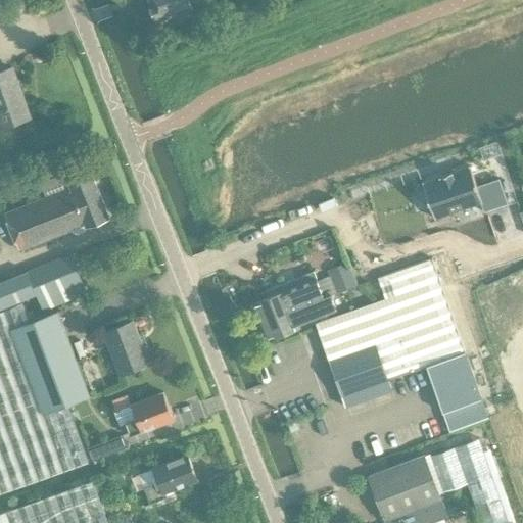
[(157,19),(192,7),(189,0),(150,0),(152,5),(150,8),(153,14),(156,16),(157,19)]
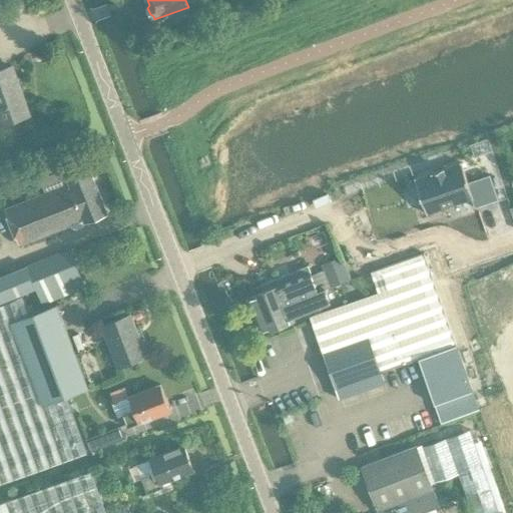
[(12,66),(0,69),(0,123),(1,125),(29,115),(12,66)]
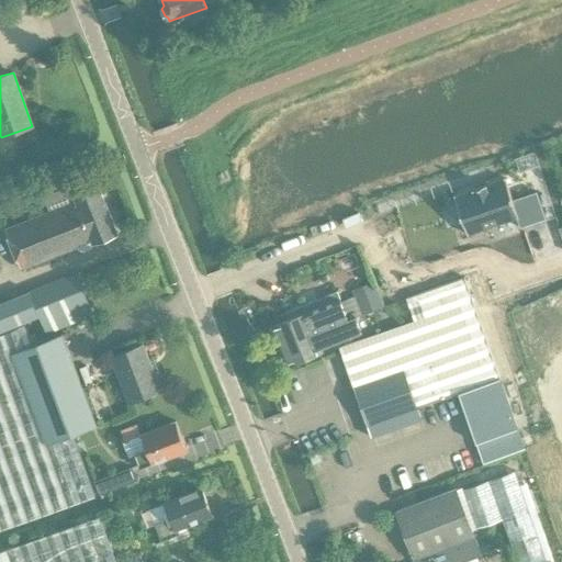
[(77,192),(70,175),(41,187),(51,212),(6,229),(21,268),(76,246),(82,250),(91,247),(92,243),(117,233),(98,184),(77,192)]
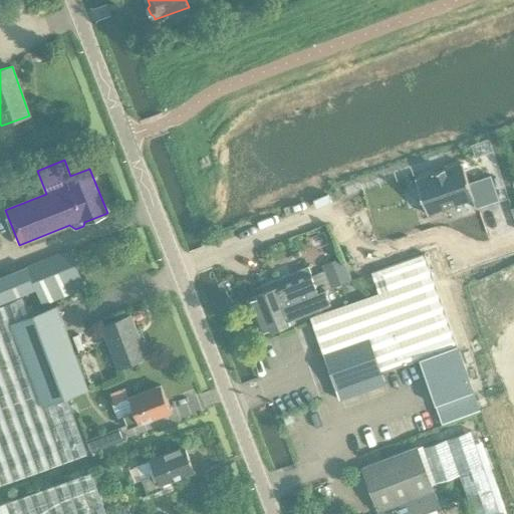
[(417,178),(415,179),(428,214),(429,214),(429,213),(472,198),(473,200),(476,208),(500,200),(491,175),(469,183),(462,163),(461,163),(461,164),(445,169),(445,168),(432,173),(432,174),(417,179),(417,178)]
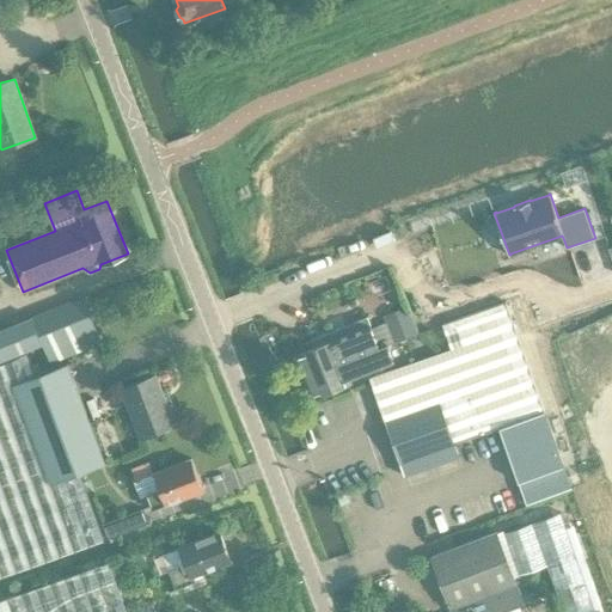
[(444,245),(420,255),(427,277),(435,285),(456,277),(444,245)]
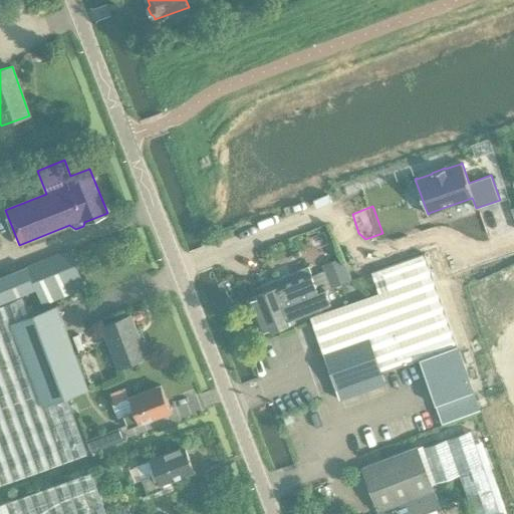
[(69,249),(27,265),(0,276),(0,302),(36,288),(42,304),(85,287),(69,249)]
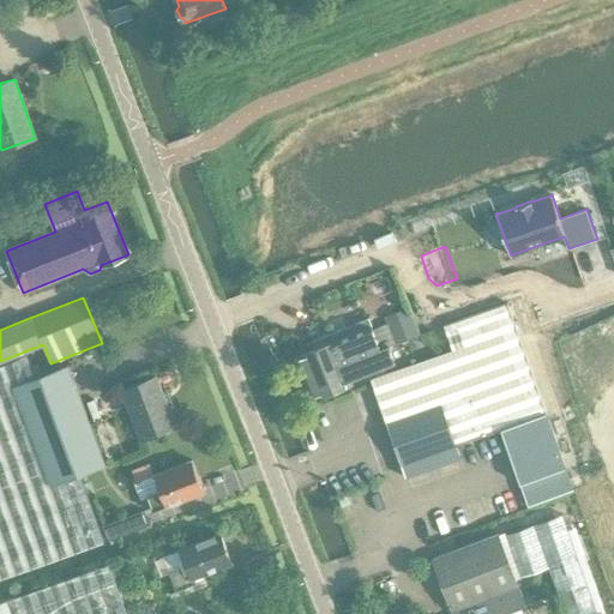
[(453,349),(372,378),(387,422),(386,422),(386,423),(440,403),(456,443),(456,444),(501,428),(547,413),(546,409),(507,302),(452,323),(444,325),(453,349)]
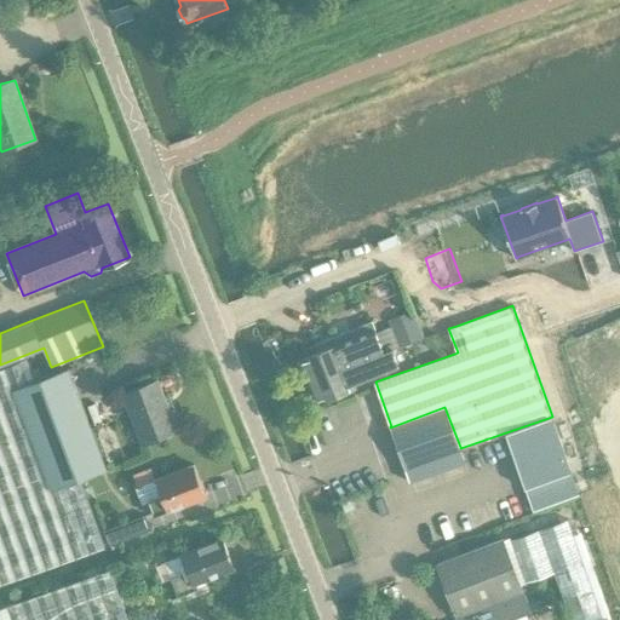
[(400,315),(389,320),(394,334),(397,344),(399,346),(409,343),(424,337),(413,310),(400,315)]
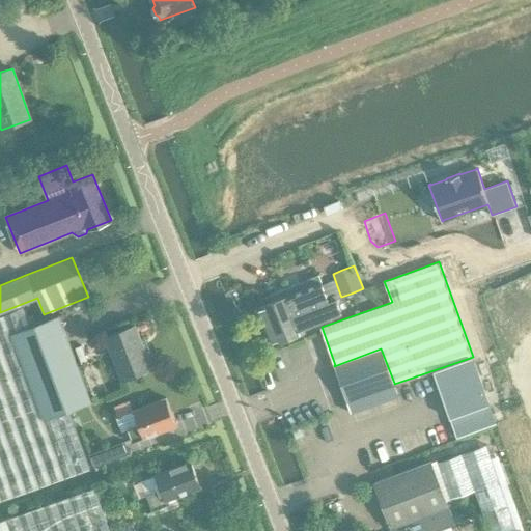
[(273,301),(259,307),(267,325),(330,300),(325,288),(319,275),(270,295),(273,301)]
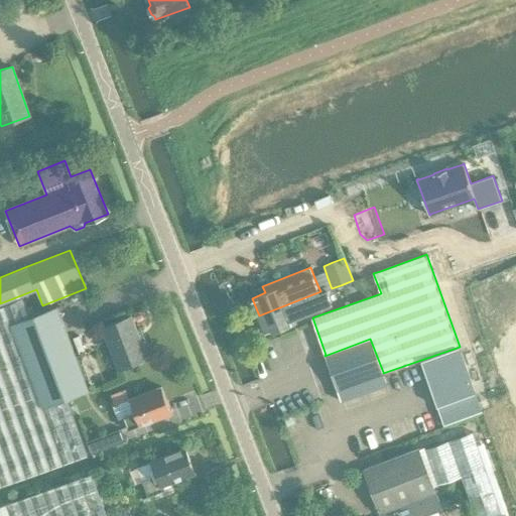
[(320,291),(259,315),(266,334),(297,321),(296,319),(333,305),(327,289),(320,291)]
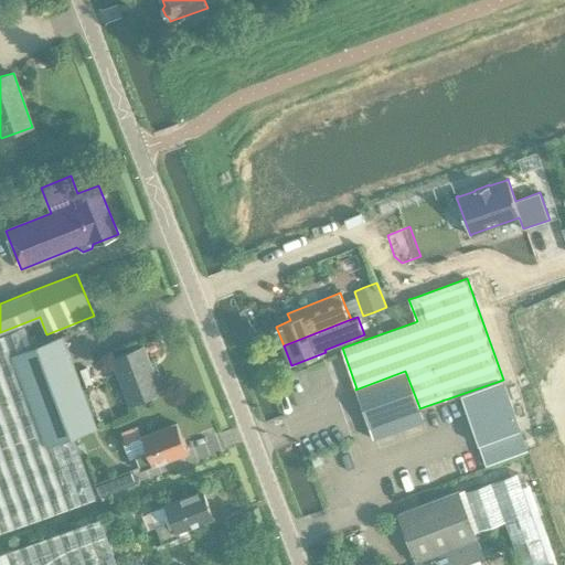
[(4,334),(0,336),(0,533),(30,523),(96,499),(74,437),(97,427),(62,336),(32,347),(24,327),(4,334)]
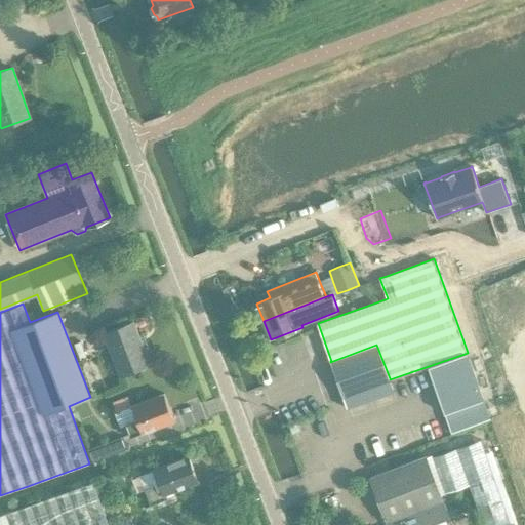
[(105,332),(121,375),(150,364),(148,360),(151,358),(148,349),(144,349),(133,321),(105,332)]
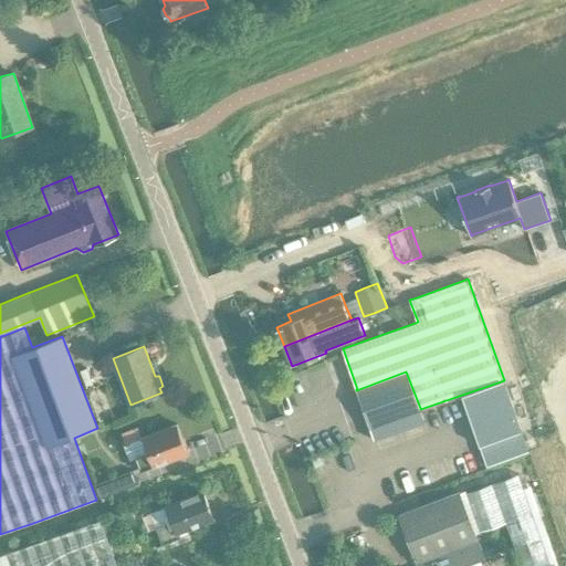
[(406,371),(356,390),(363,408),(370,427),(419,408),(406,371)]
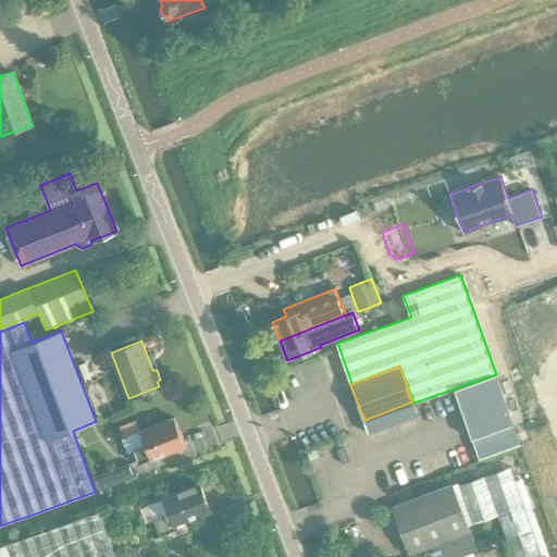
[(496,374),(455,388),(480,458),(520,444),(496,374)]
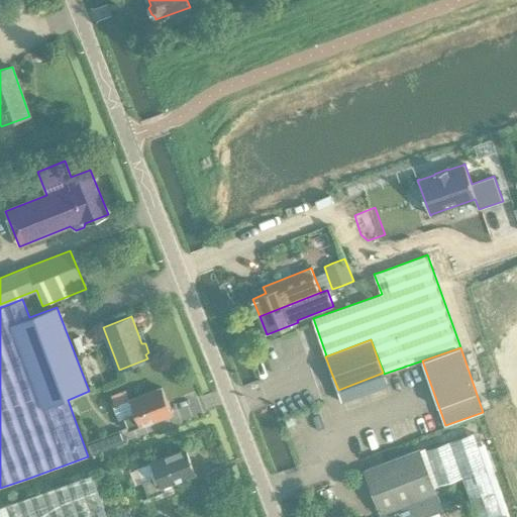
[(115,406),(113,407),(118,420),(124,418),(128,430),(139,426),(173,413),(163,388),(130,400),(115,406)]
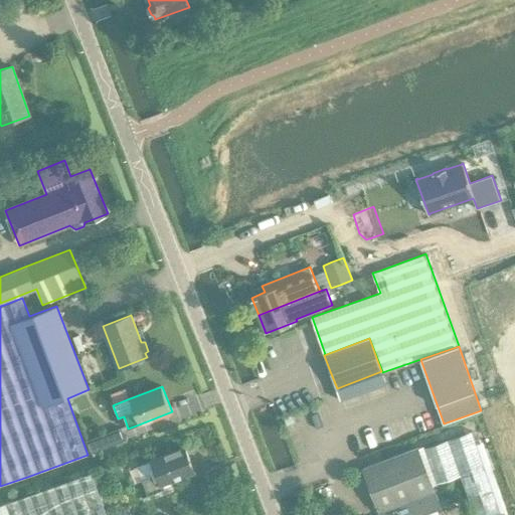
[(126,388),(111,393),(115,404),(130,398),(126,388)]
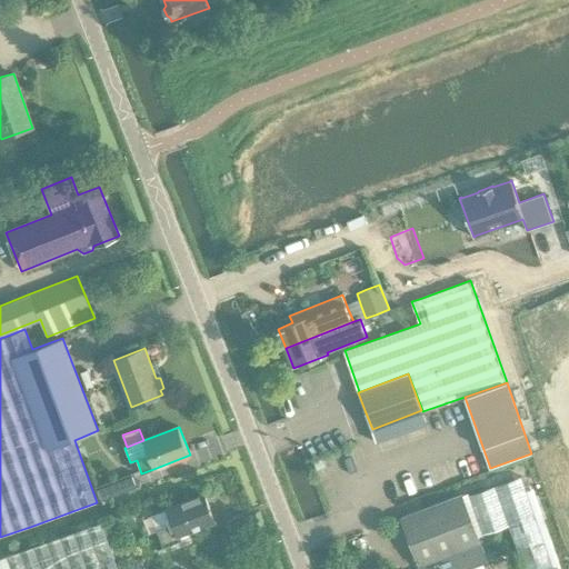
[(133,472),(103,483),(109,497),(138,486),(133,472)]
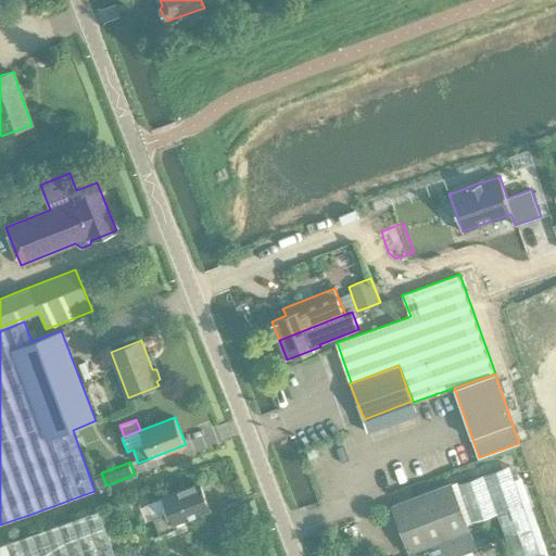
[(510,465),(456,484),(462,493),(471,521),(497,512),(515,555),(544,555),(514,476),(510,465)]
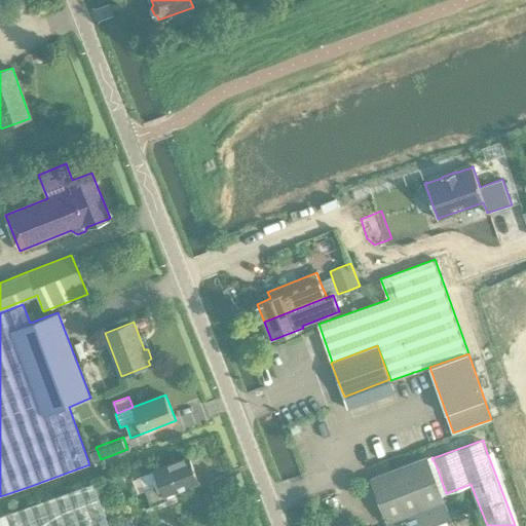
[(430,455),(370,478),(387,523),(389,522),(445,501),(431,468),(437,466),(431,458),(430,455)]
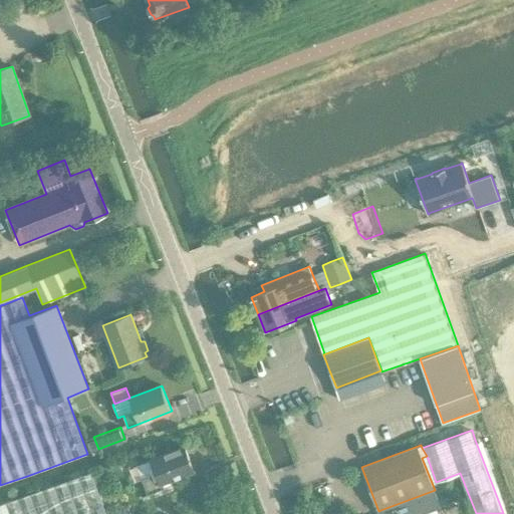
[(138,464),(149,494),(165,488),(163,482),(194,470),(185,446),(138,464)]
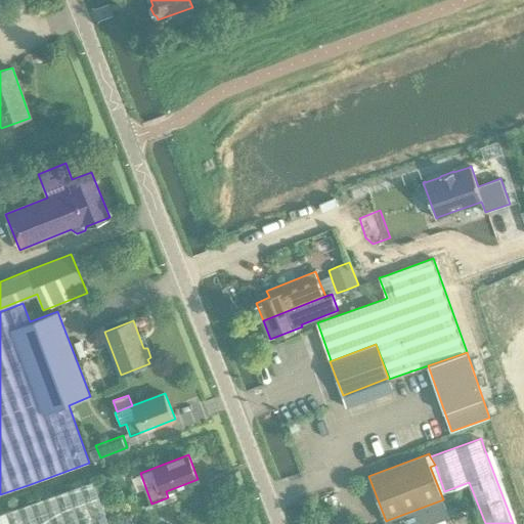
[(0,513),(0,523),(108,523),(94,480),(0,513)]
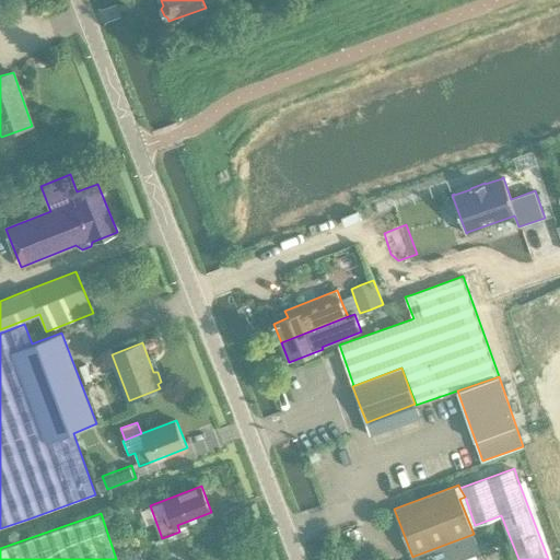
[(416,559),(456,559),(480,551),(474,534),(415,556),(416,559)]
